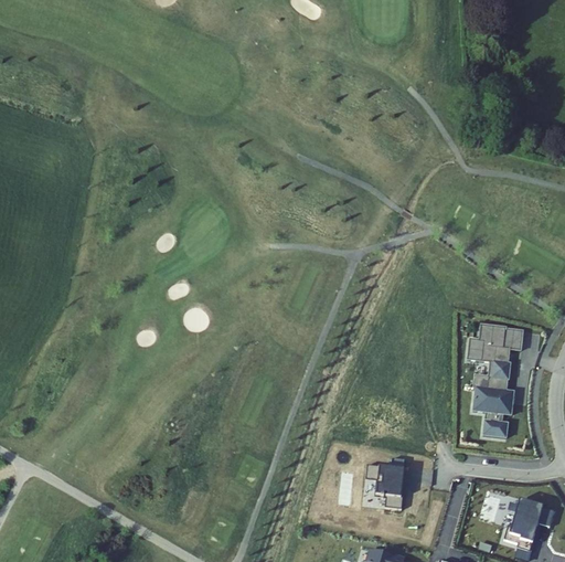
[(507,326),(481,324),(479,338),(470,337),(468,358),(490,360),(489,375),(488,386),(476,385),(473,409),(489,411),(488,420),(486,420),(483,434),(507,436),(509,422),(502,421),(503,413),(512,413),(513,401),(507,400),(508,389),(507,389),(511,362),(508,361),(510,348),(521,349),(523,329),(505,327),(507,326)]
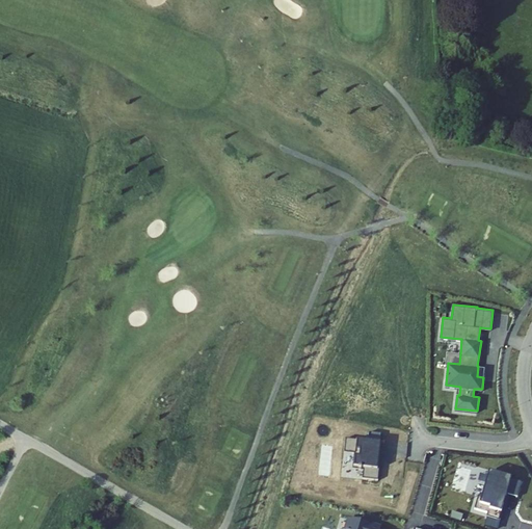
[(460,353),(448,351),(447,363),(448,363),(459,364),(460,353)]
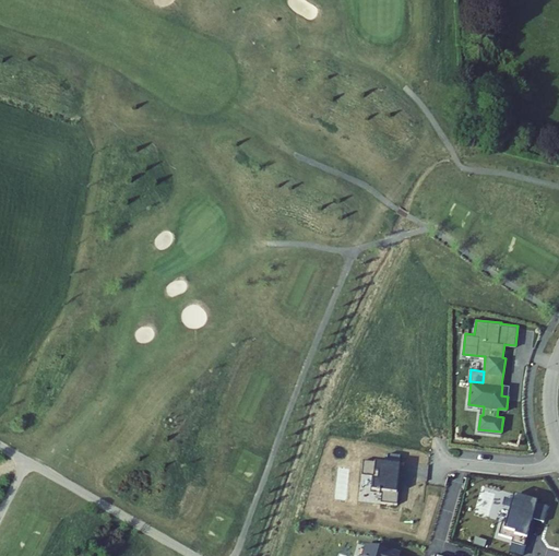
[(397,482),(401,461),(366,457),(365,469),(375,471),(372,486),(378,487),(378,488),(384,487),(382,498),(397,500),(400,483),(397,482)]
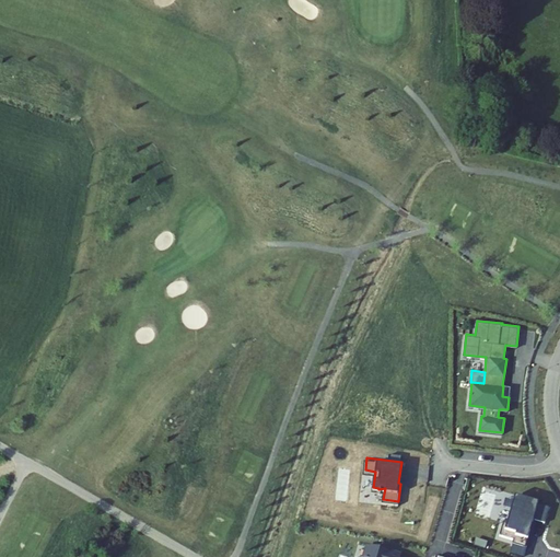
[(513,542),(525,545),(531,529),(528,529),(531,520),(533,521),(534,518),(545,521),(549,506),(527,499),(528,497),(516,494),(513,507),(511,507),(506,521),(503,520),(500,533),(514,537),(513,542)]
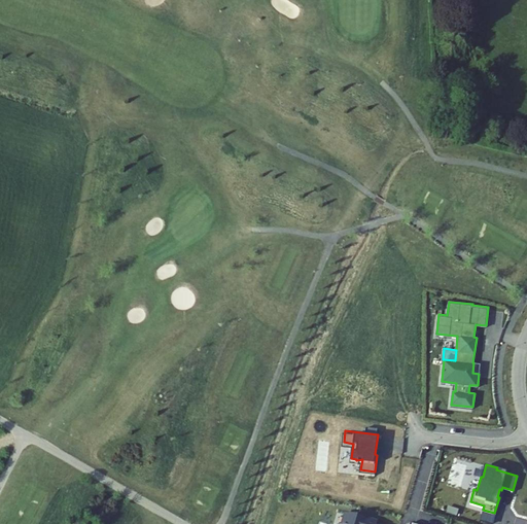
[(344,523),(367,523),(370,518),(348,512),(344,523)]
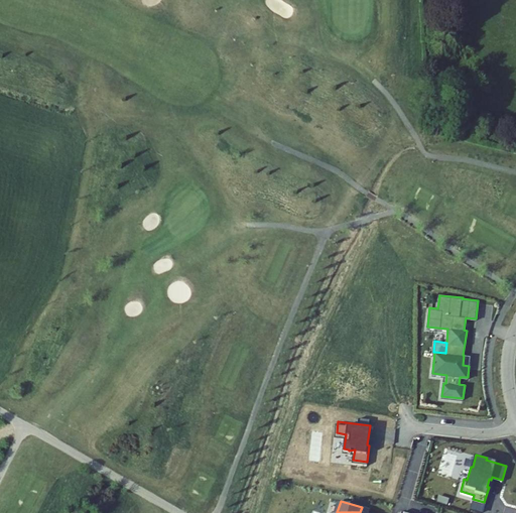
All buildings are outlined.
